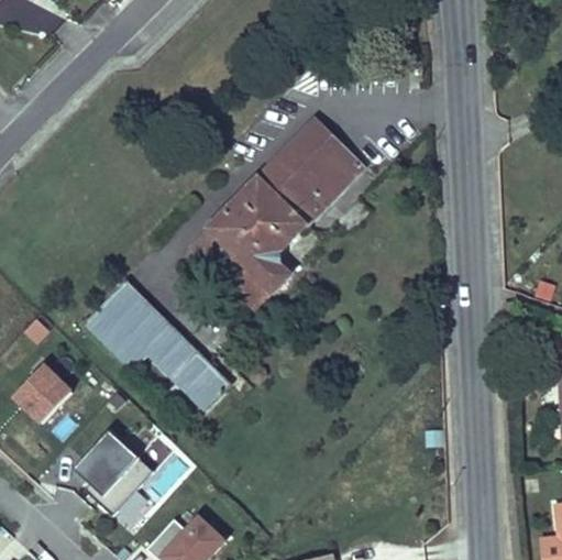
[(315,120),(191,244),(255,307),(288,274),(276,262),(276,252),(361,166),(315,120)]
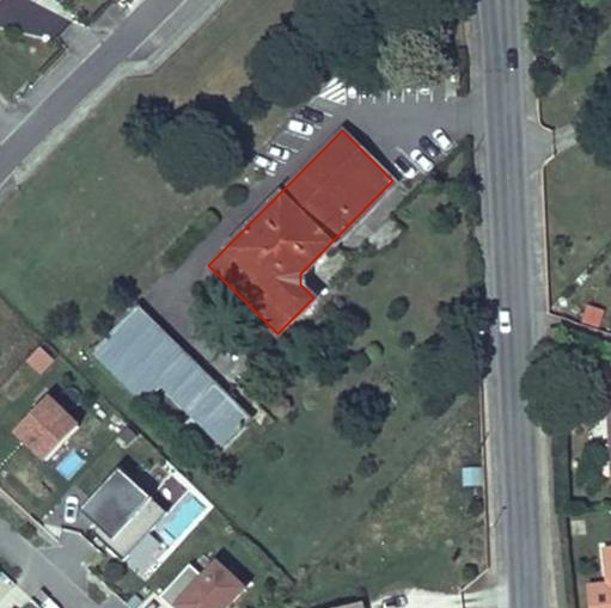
[(136,304),(90,351),(142,401),(159,384),(221,446),(250,416),(136,304)]
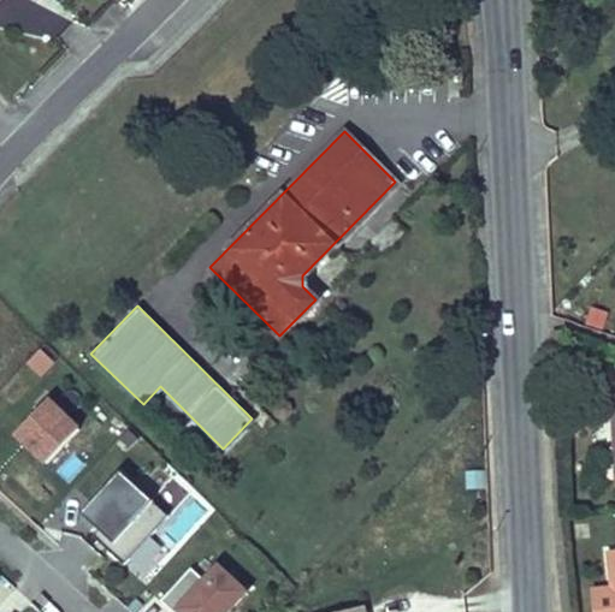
[(608,312),(590,308),(586,324),(604,327),(608,312)]
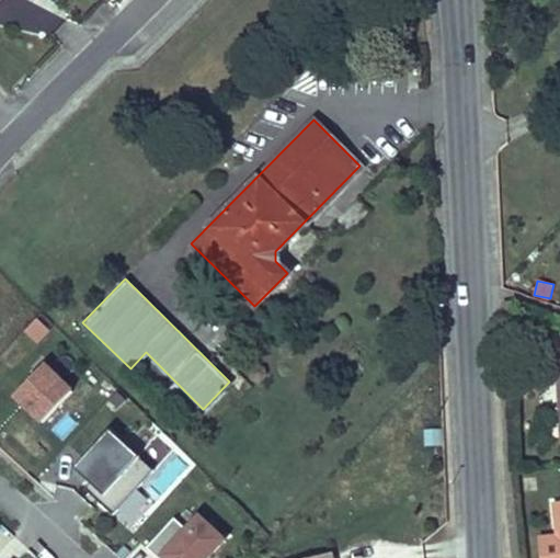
[(512,302),(503,302),(504,317),(513,317),(512,302)]
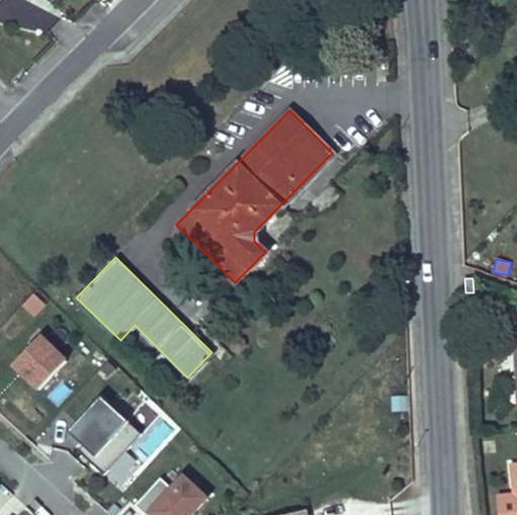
[(49,308),(33,292),(21,305),(36,320),(49,308)]
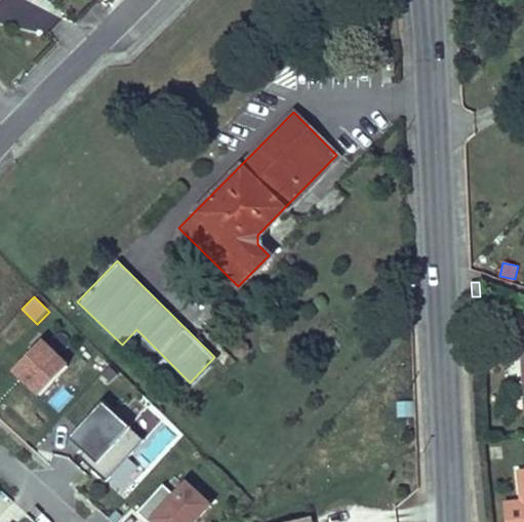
[(68,362),(43,339),(9,374),(34,397),(68,362)]
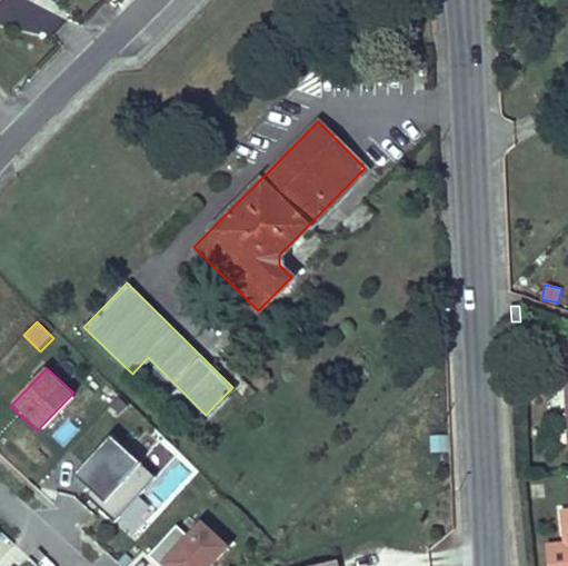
[(446,430),(429,432),(430,453),(447,452),(446,430)]
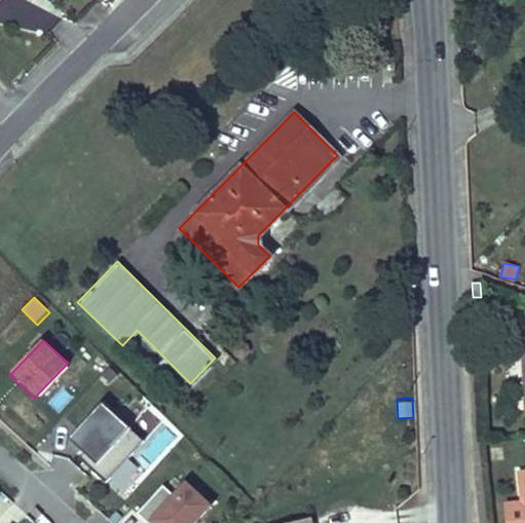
[(142,439),(104,403),(69,439),(107,475),(126,454),(142,439)]
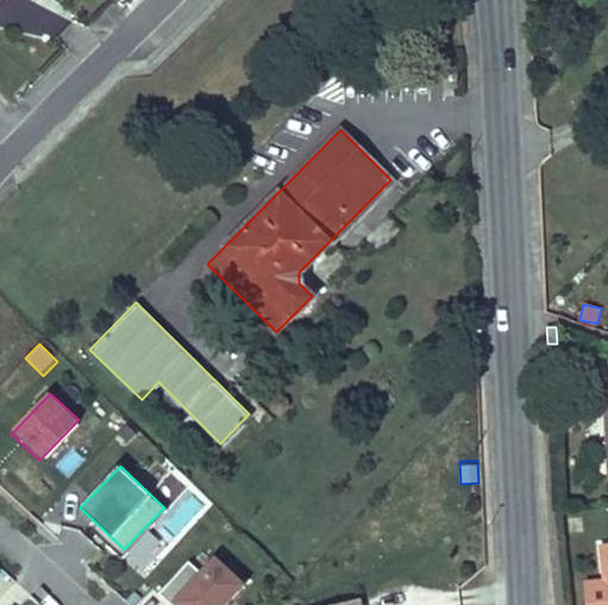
[(146,525),(124,549),(142,566),(164,542),(146,525)]
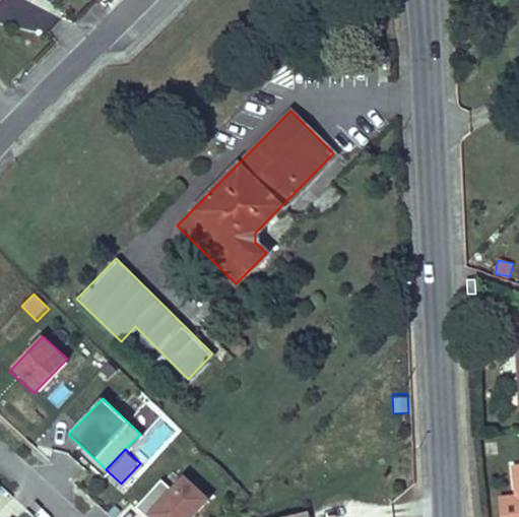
[(158,516),(189,485),(182,478),(170,491),(145,516),(158,516)]
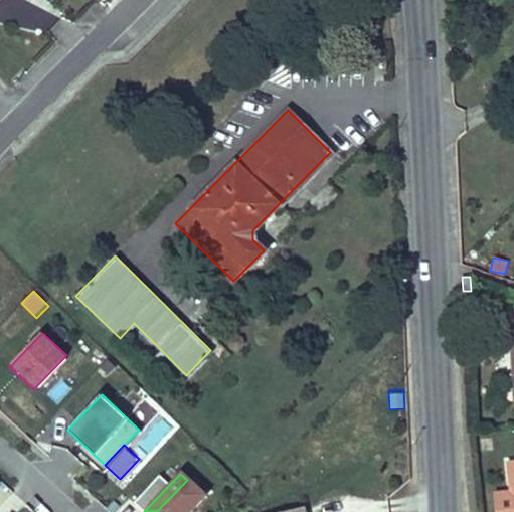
[(135,505),(143,511),(144,511),(168,486),(159,478),(135,505)]
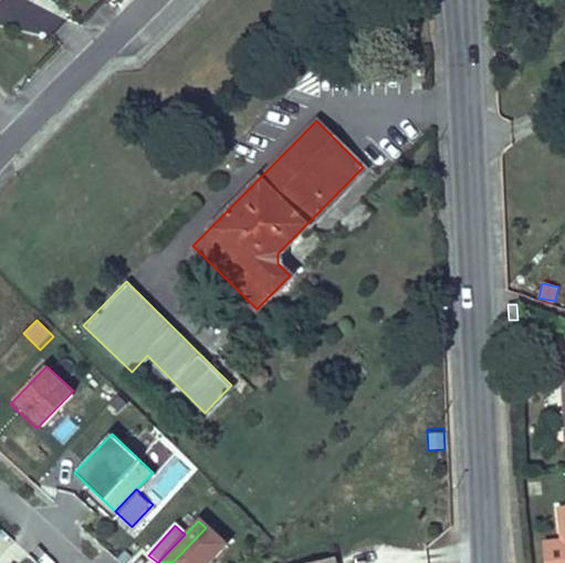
[(206,562),(223,544),(206,528),(173,562),(206,562)]
